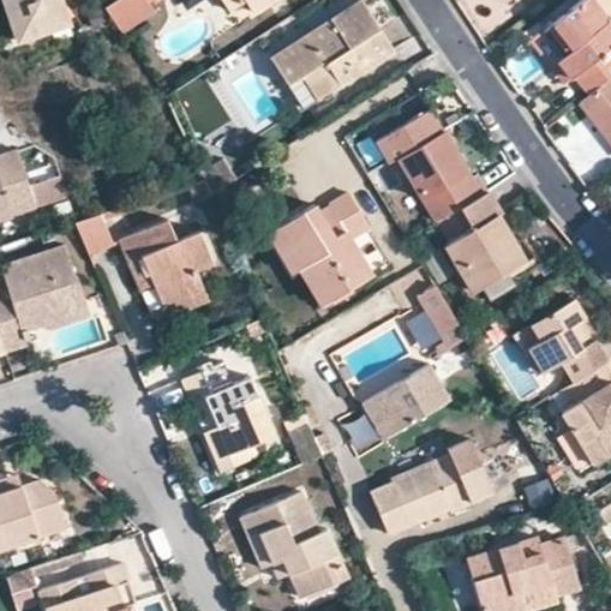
[(4,0),(16,39),(51,27),(46,9),(61,4),(60,0),(4,0)]
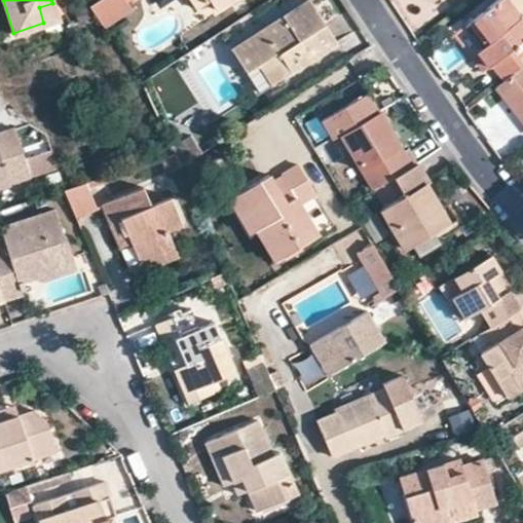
[(102,0),(90,8),(103,26),(132,7),(128,2),(126,0),(102,0)]
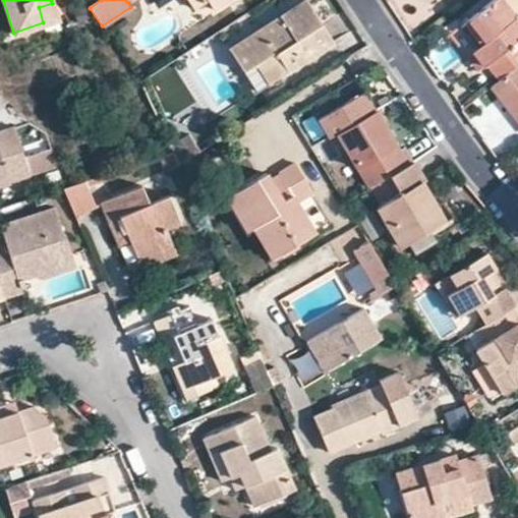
[(187,0),(193,9),(207,1),(213,11),(230,0),(187,0)]
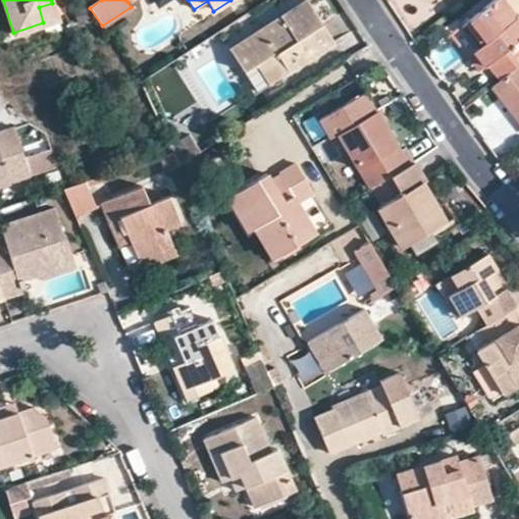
[(502,0),(496,0),(467,23),(482,44),(475,50),(485,64),(488,63),(500,79),(518,64),(518,13),(514,15),(502,0)]
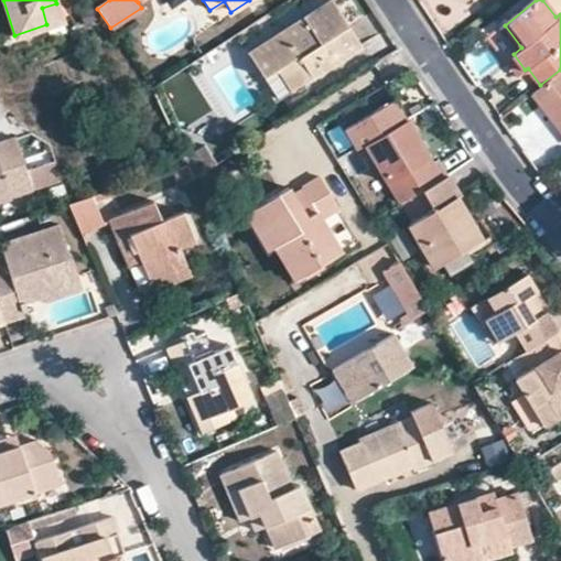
[(277,67),(292,90),(359,49),(332,1),(250,54),(263,76),(277,67)]
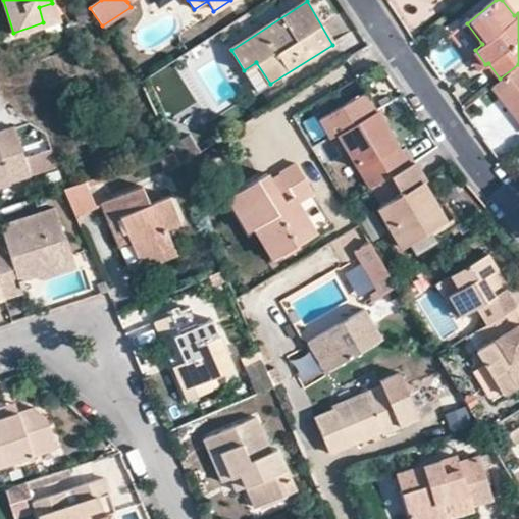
[(43,22),(57,18),(52,3),(39,7),(43,22)]
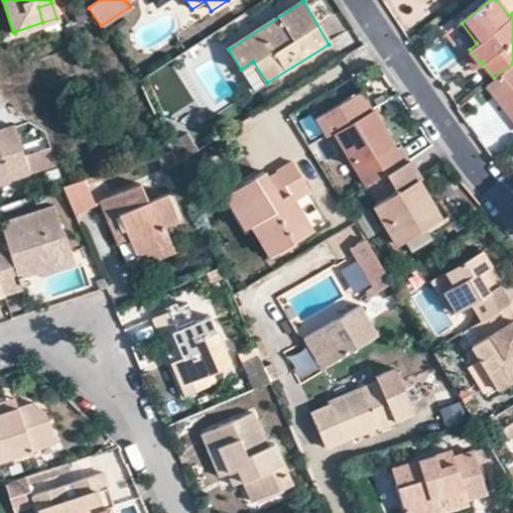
[(470,49),(463,54),(473,70),(480,63),(470,49)]
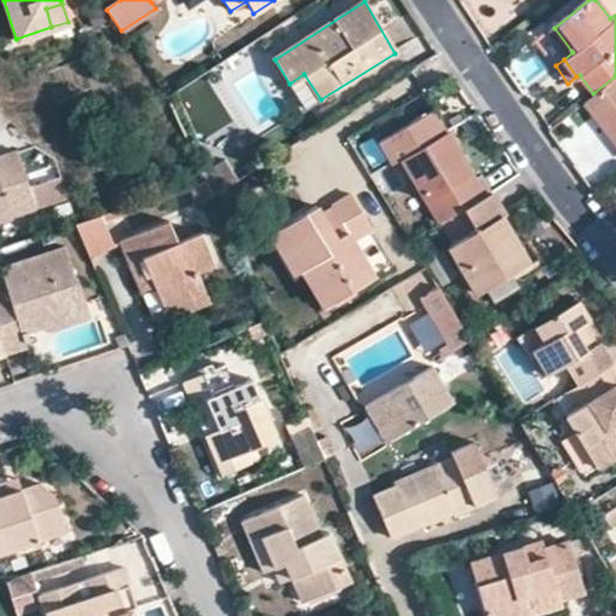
[(615,76),(593,93),(583,102),(615,145),(615,76)]
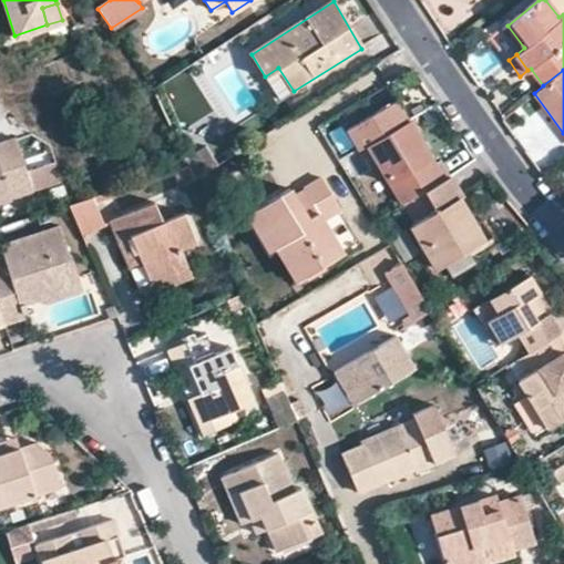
[(344,133),(356,153),(367,147),(402,206),(426,192),(451,177),(441,161),(433,164),(396,101),(344,133)]
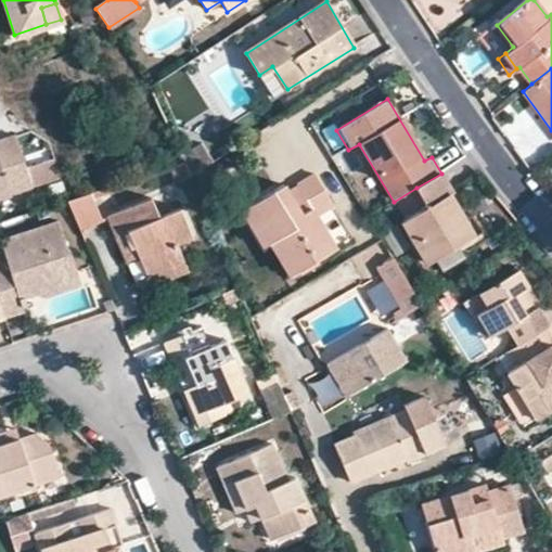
[(16,138),(0,142),(0,197),(33,187),(16,138)]
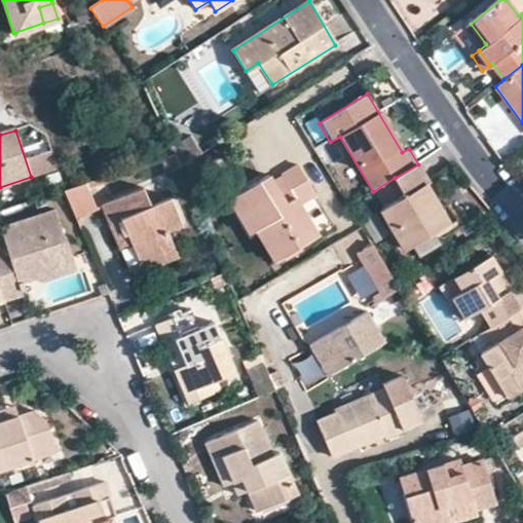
[(342,161),(335,165),(357,200),(373,191),(340,137),(330,142),(342,161)]
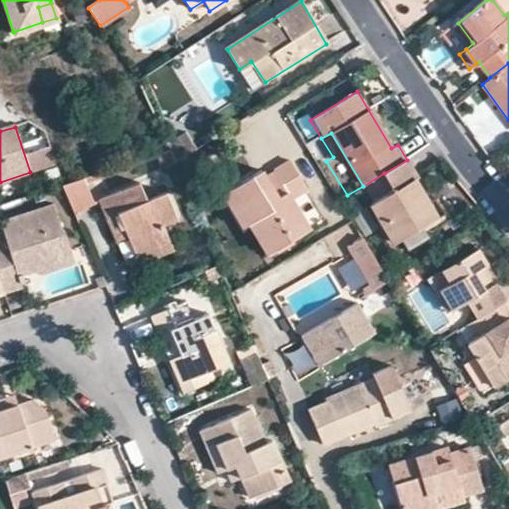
[(423,225),(436,218),(413,180),(417,177),(407,160),(384,173),(394,191),(371,204),(395,243),(401,239),(423,225)]
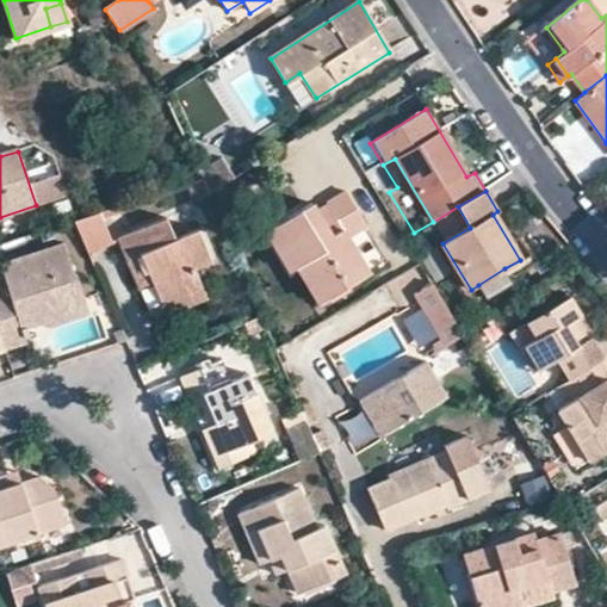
[(328,297),(367,273),(347,236),(365,225),(346,194),(315,211),(313,205),(266,230),(289,272),(295,267),(307,261),(328,297)]
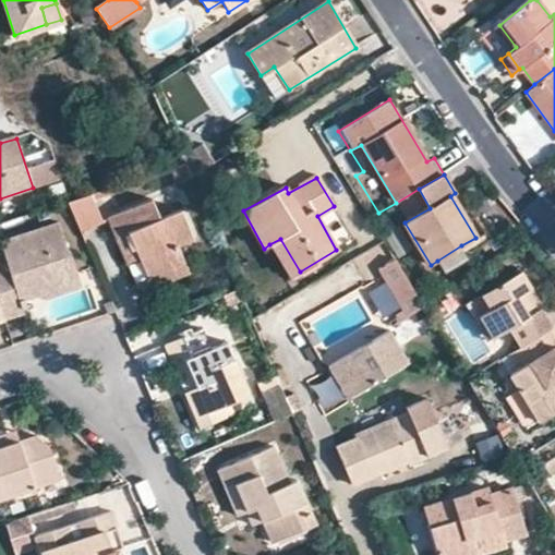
[(89,234),(106,228),(97,204),(118,195),(116,189),(69,203),(85,242),(91,241),(89,234)]
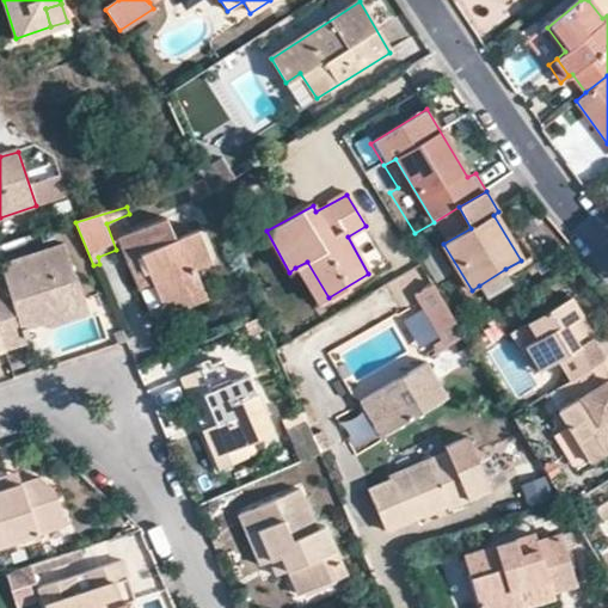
[(128,266),(142,262),(153,287),(161,308),(203,290),(195,270),(212,263),(200,233),(176,241),(166,222),(118,243),(128,266)]
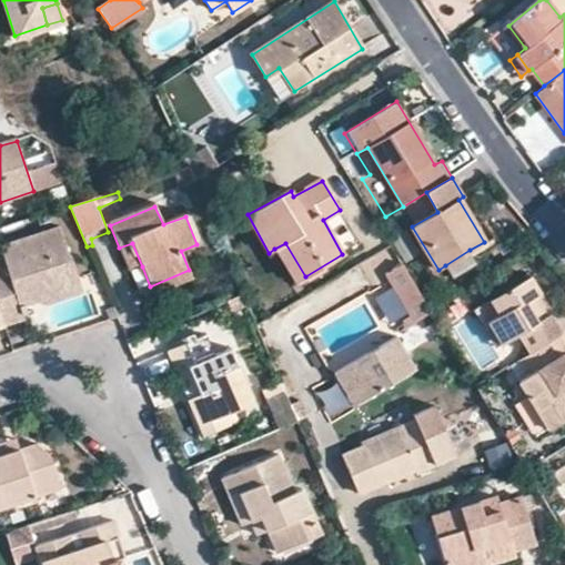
[(39,300),(38,291),(81,279),(74,256),(70,255),(60,229),(0,248),(6,268),(0,269),(0,311),(4,325),(24,320),(20,305),(39,300)]
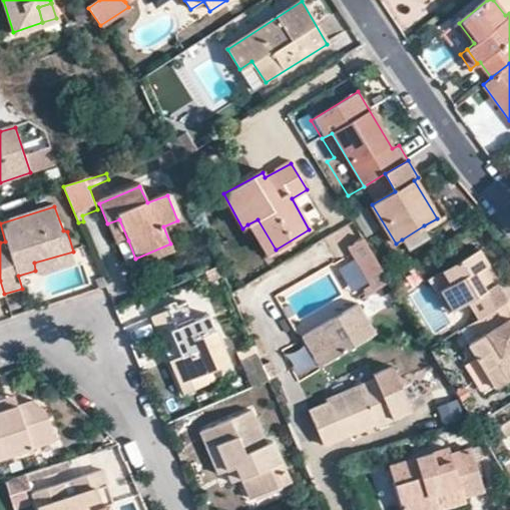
[(117,244),(128,240),(119,219),(107,223),(117,244)]
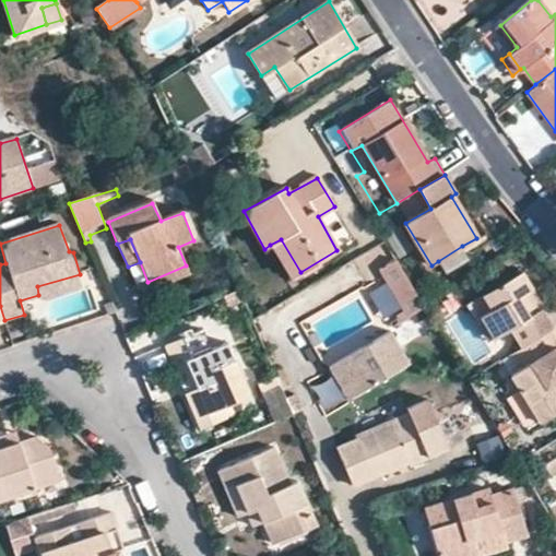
[(281,239),(270,245),(290,279),(300,272),(281,239)]
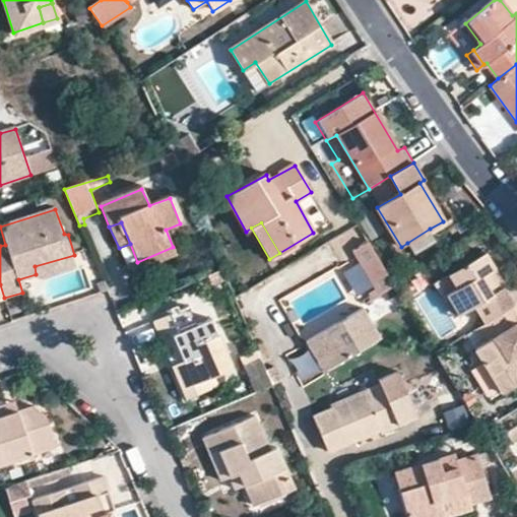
[(435,238),(430,229),(407,243),(411,251),(435,238)]
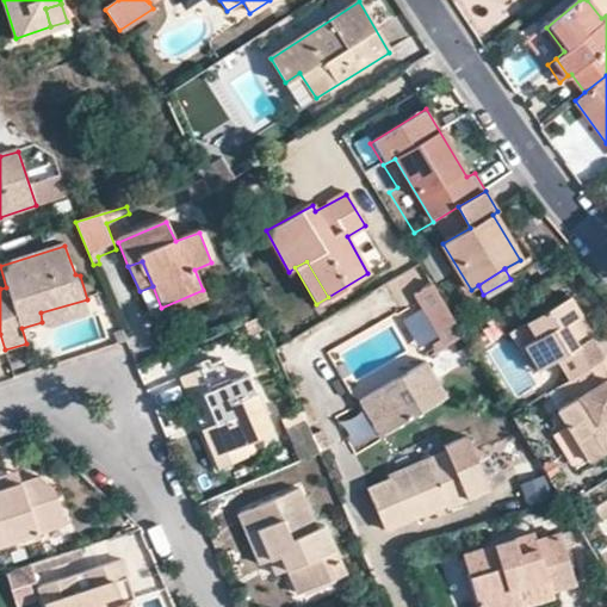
[(432,284),(414,296),(422,310),(439,338),(445,347),(463,336),(460,332),(432,284)]
